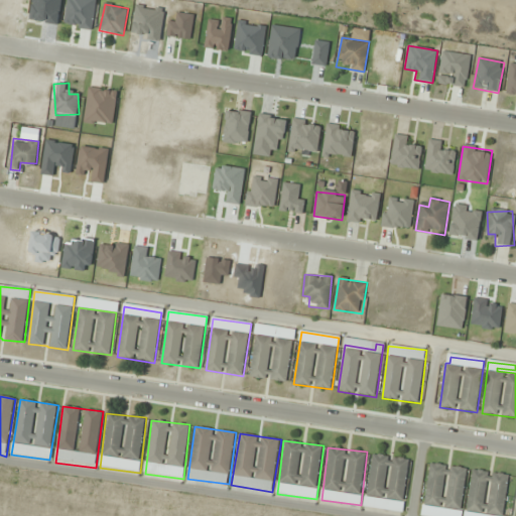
[(365,507),(403,512),(411,459),(372,454),(365,507)]
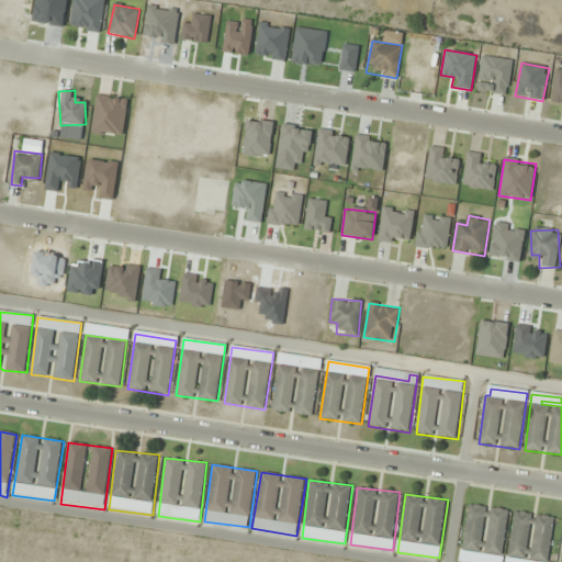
[(502,561),(509,509),(468,504),(459,561),(502,561)]
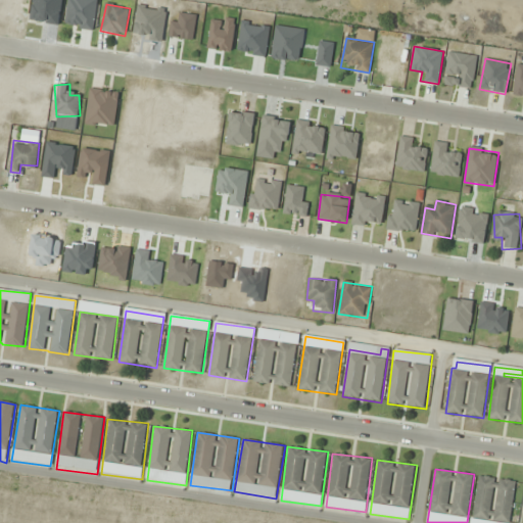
[(477,476),(471,522),(511,522),(516,480),(477,476)]
